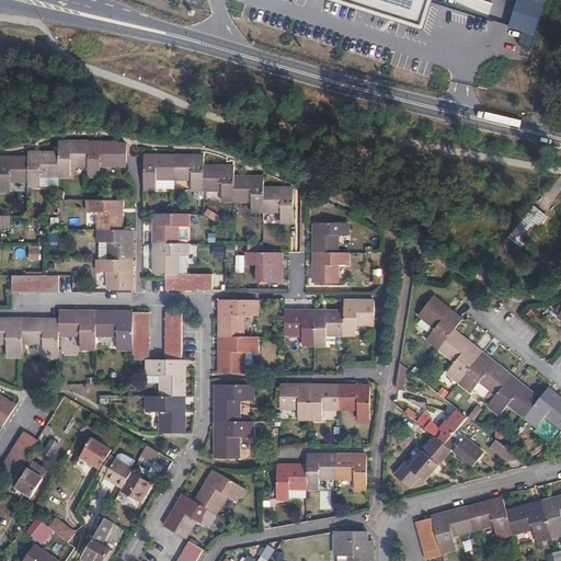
[(430,0),(355,0),(423,21),(430,0)]
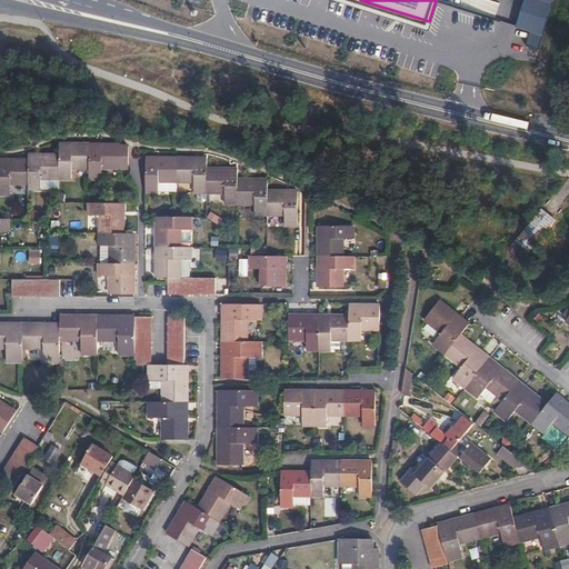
[(60,156),(59,179),(71,179),(72,168),(90,169),(90,146),(60,146),(60,156)]
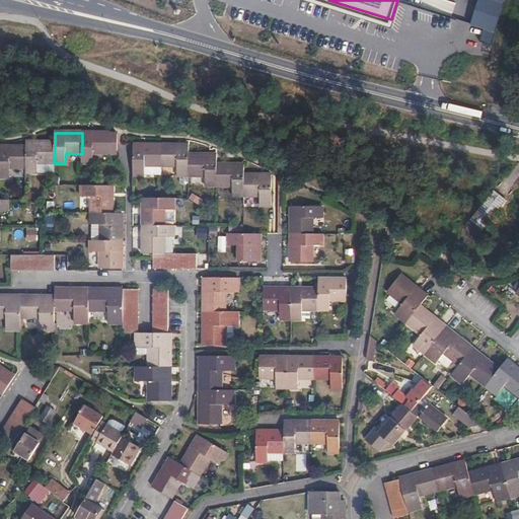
[(82,154),(82,164),(93,164),(93,154),(109,154),(109,133),(82,133),(82,154)]
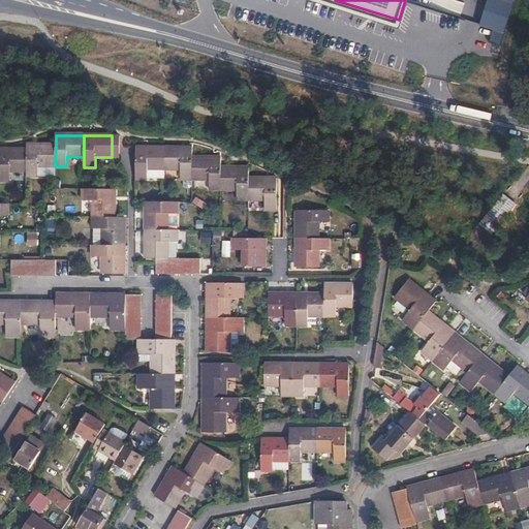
[(38,166),(55,166),(56,145),(27,144),(27,150),(27,172),(27,177),(38,177),(38,166)]
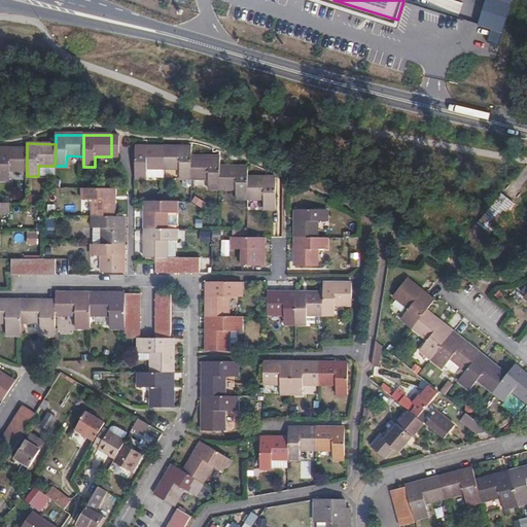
[(146,169),(164,169),(164,147),(136,146),(135,179),(146,179),(146,177),(146,169)]
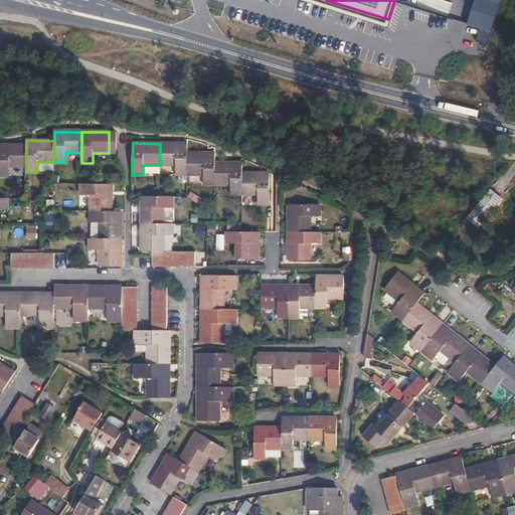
[(26,146),(0,144),(0,176),(10,176),(10,167),(26,167),(26,146)]
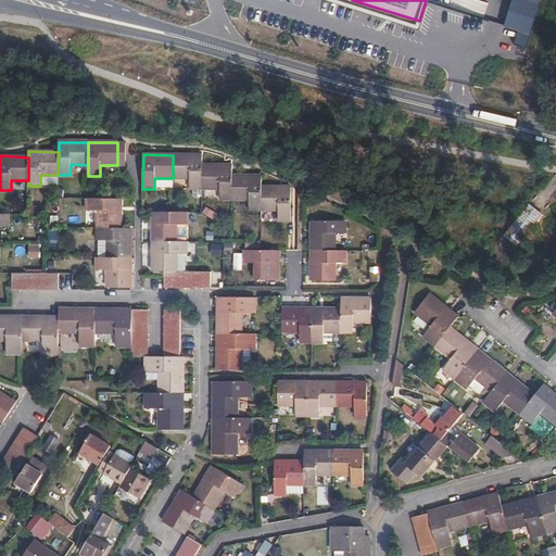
[(190,189),(202,189),(202,166),(202,155),(173,155),(173,178),(190,179),(190,189)]
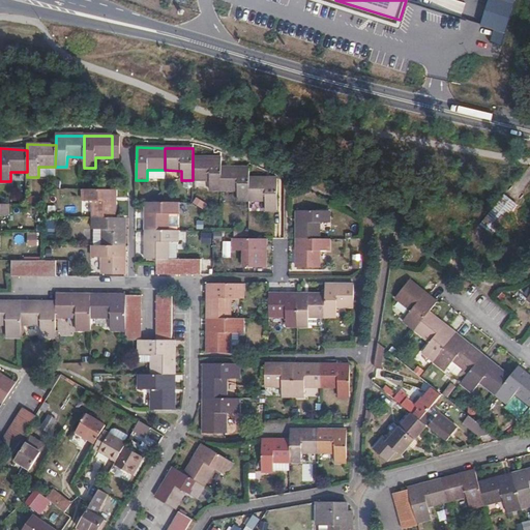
[(209,190),(221,190),(222,168),(222,158),(193,158),(193,180),(209,180),(209,190)]
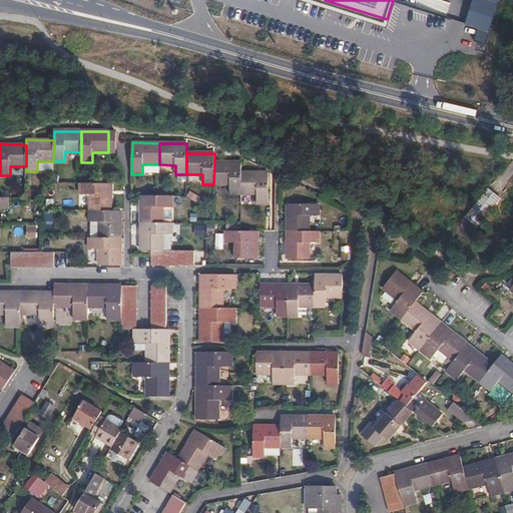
[(241,172),(241,163),(214,162),(213,184),(229,184),(230,194),(241,194),(241,172)]
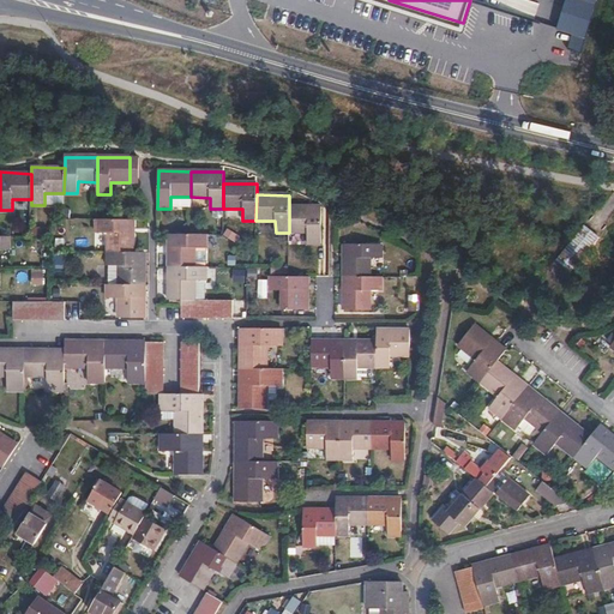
[(321,208),(289,206),(289,233),(308,233),(308,245),(321,245),(321,208)]
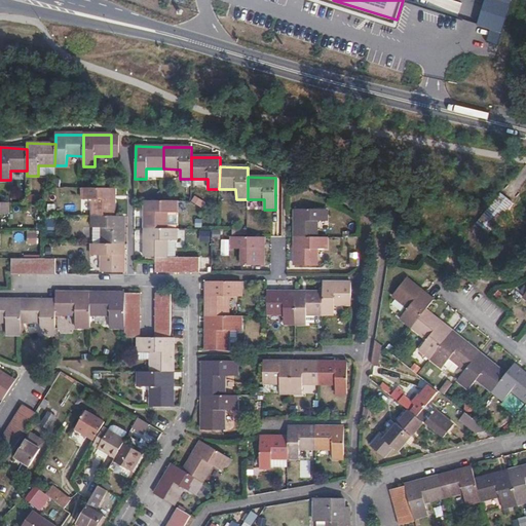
[(92,199),(92,216),(114,216),(114,188),(83,188),(83,199),(92,199)]
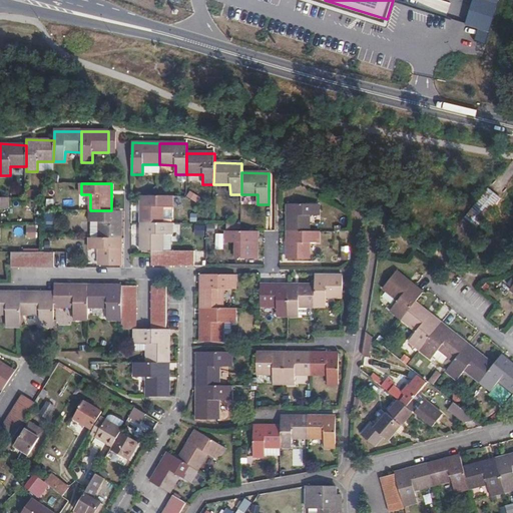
[(476,227),(500,197),(488,188),(465,217),(476,227)]
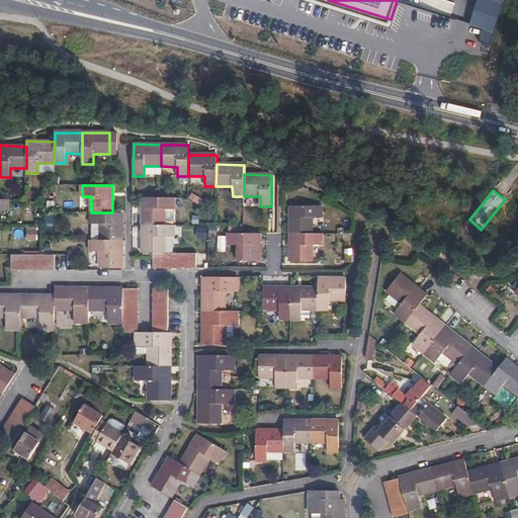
[(244,196),(243,206),(260,206),(260,196),(244,196)]
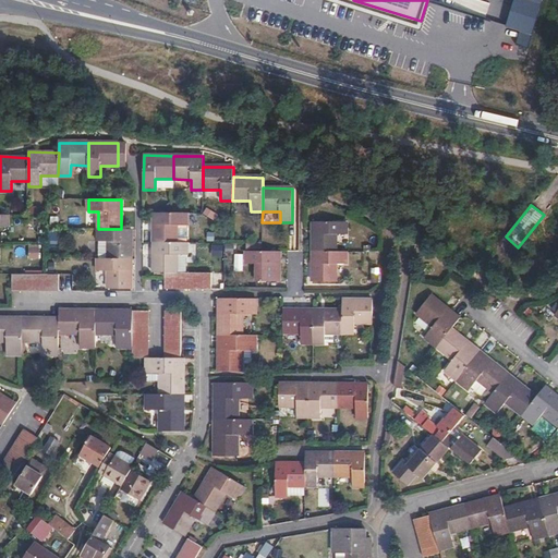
[(187,226),(187,213),(153,213),(154,242),(177,243),(177,226),(187,226)]
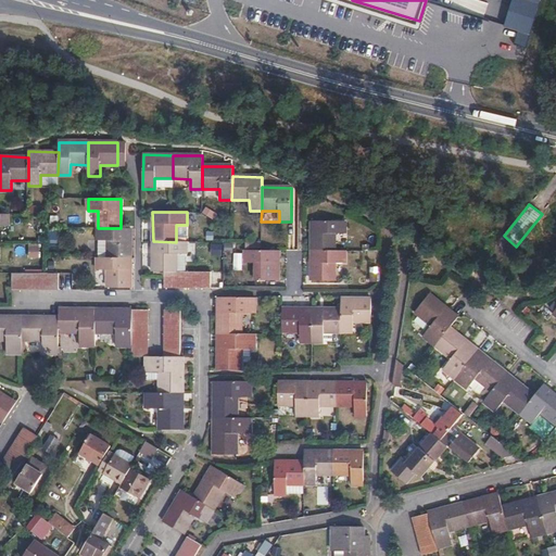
[(312,222),(312,251),(335,251),(336,235),(345,235),(345,223),(312,222)]
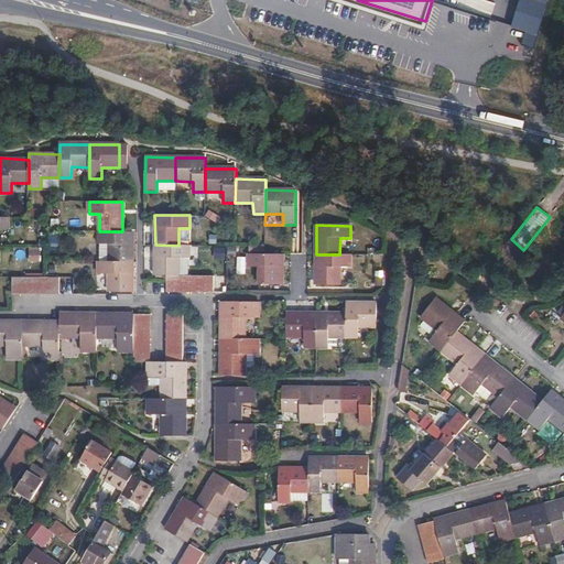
[(109,261),(132,262),(132,231),(122,231),(99,231),(99,245),(109,245),(109,261)]
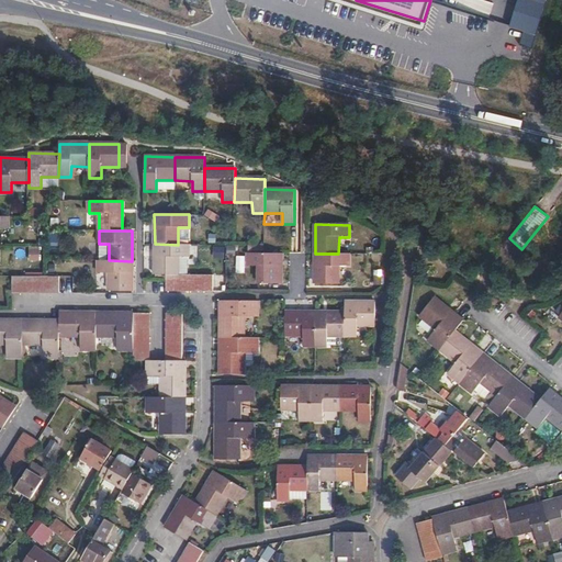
[(166,274),(178,274),(178,258),(188,258),(188,245),(178,245),(155,244),(155,276),(166,276),(166,274)]
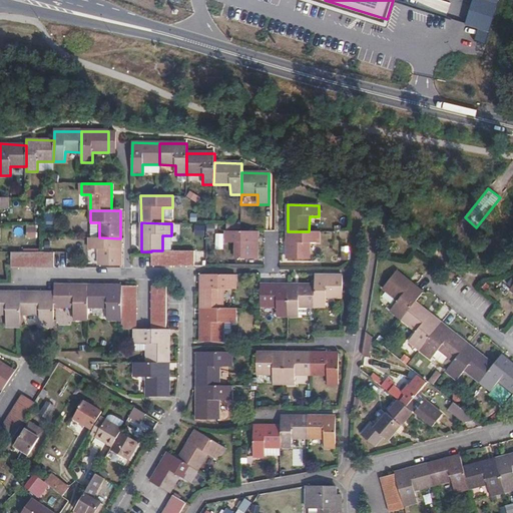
[(257,260),(258,231),(226,230),(226,243),(235,242),(235,260),(257,260)]
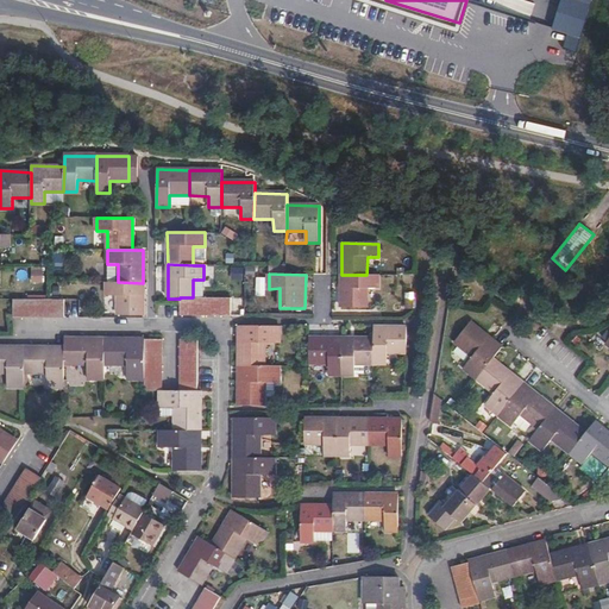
[(366,275),(341,275),(341,308),(366,308),(366,289),(378,288),(378,275),(366,275)]
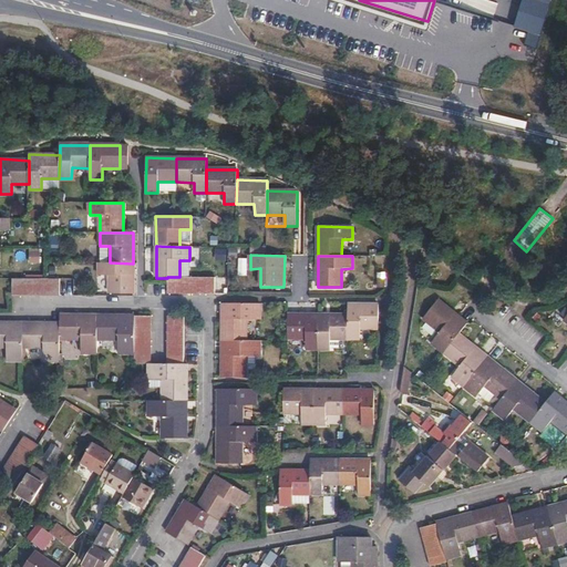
[(110,263),(99,263),(99,276),(110,276),(110,294),(133,295),(133,264),(110,263)]
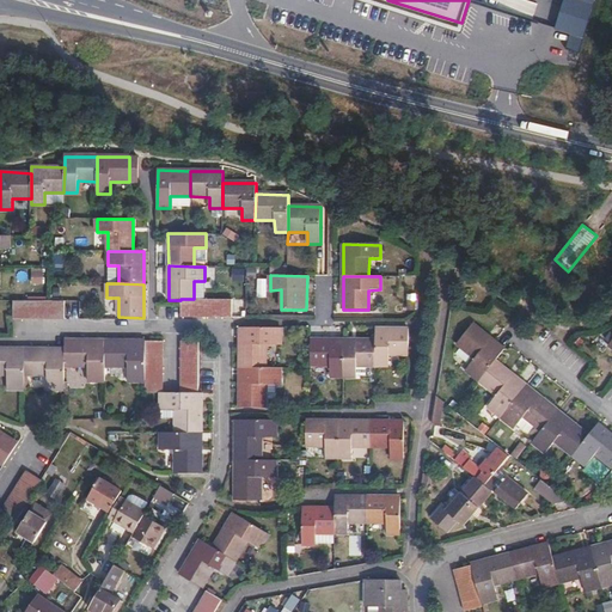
[(232,317),(232,299),(194,299),(181,299),(181,300),(181,317),(232,317)]
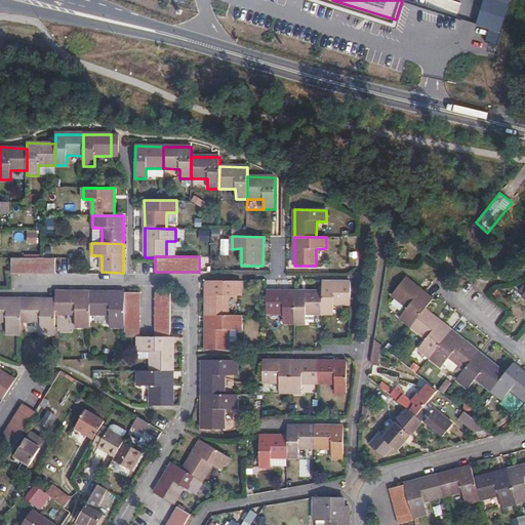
[(56,258),(43,258),(11,258),(11,274),(56,274),(56,258)]
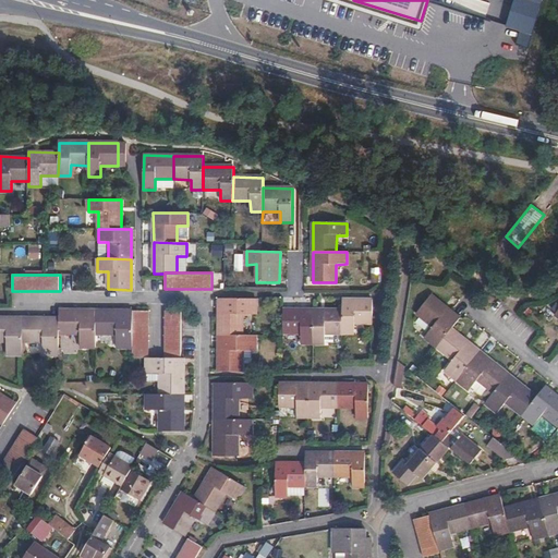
[(460,318),(431,295),(416,314),(433,327),(424,338),(436,348),(451,329),(460,318)]
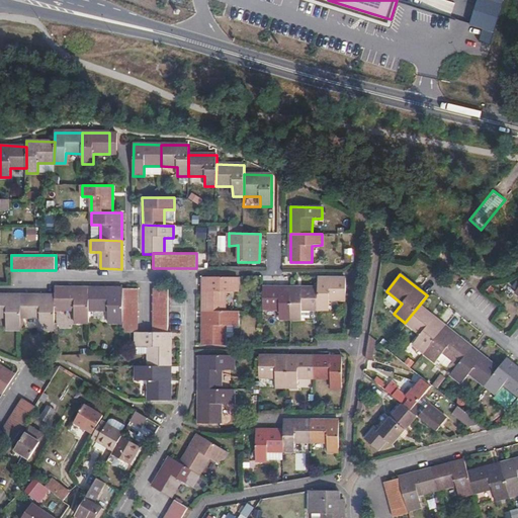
[(203,311),(225,312),(225,292),(238,292),(237,278),(203,278),(203,311)]
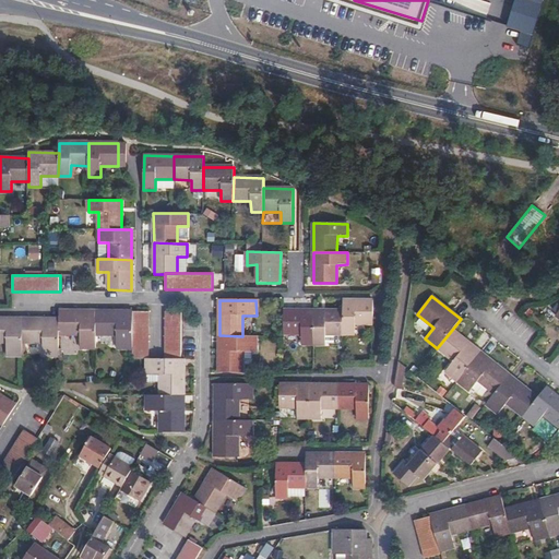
[(344,311),(343,334),(355,334),(355,324),(373,324),(373,300),(344,300),(344,311)]
